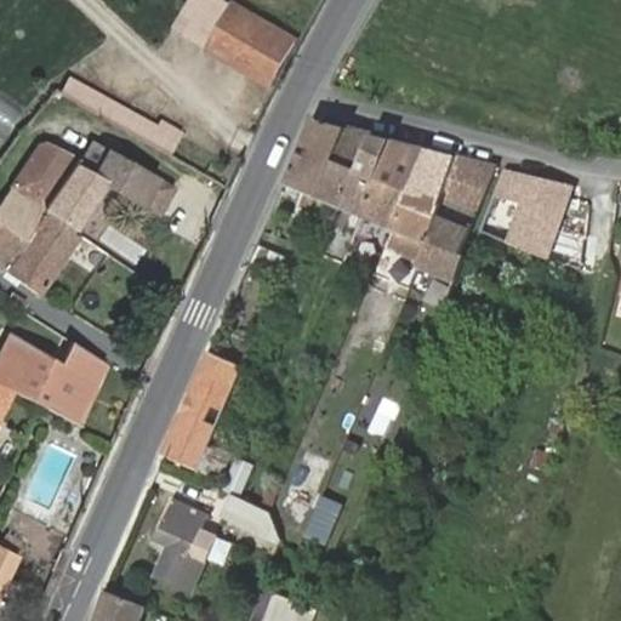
[(206,52),(272,90),(300,43),(234,4),(232,7),(220,0),(191,0),(174,29),(209,49),(206,52)]
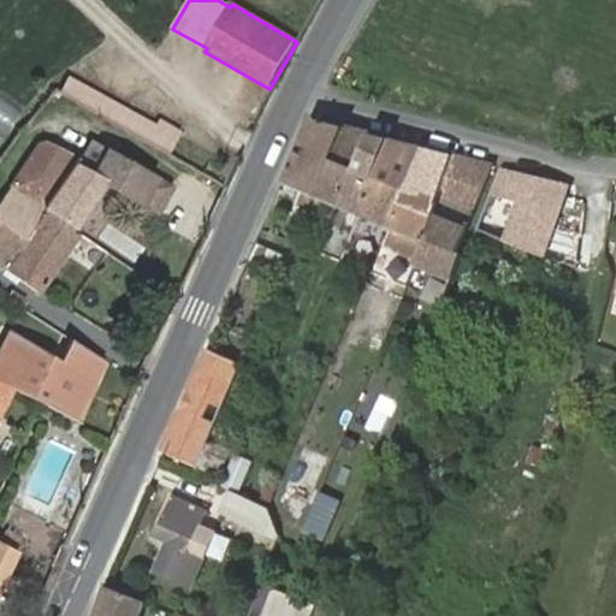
[(105,120),(167,157),(179,134),(160,122),(158,126),(69,77),(58,94),(105,120)]
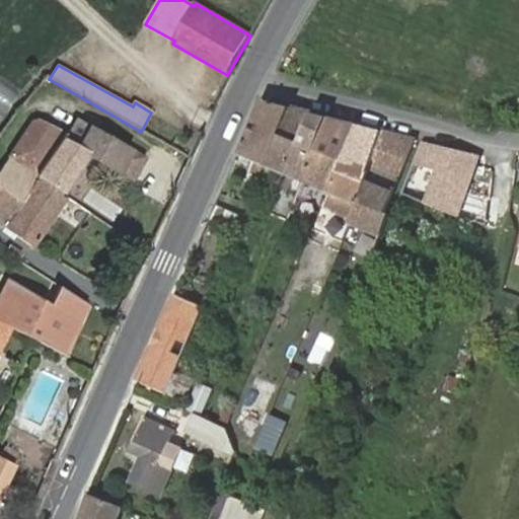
[(258,177),(264,166),(290,107),(263,100),(238,155),(255,162),(249,173),(258,177)]
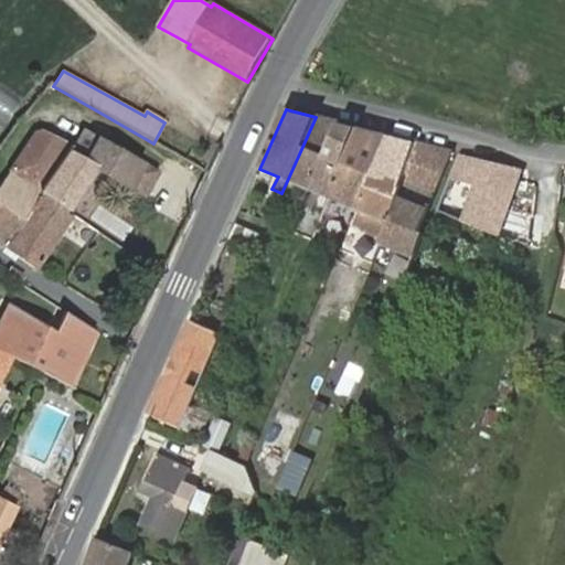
[(358,129),(316,117),(287,181),(328,196),(358,129)]
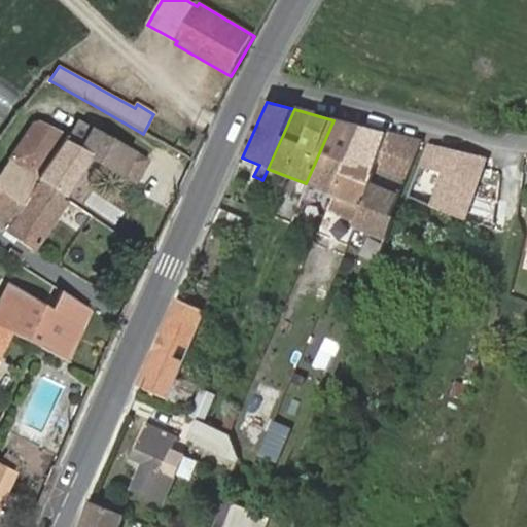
[(332,194),(360,127),(334,120),(306,183),(332,194)]
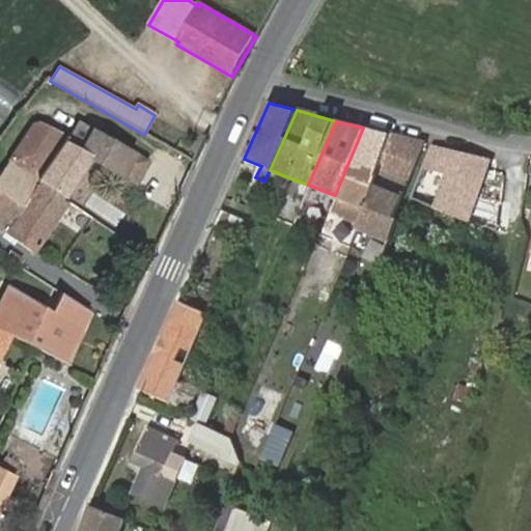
[(38,182),(67,138),(35,122),(0,175),(0,184),(26,201),(38,182)]
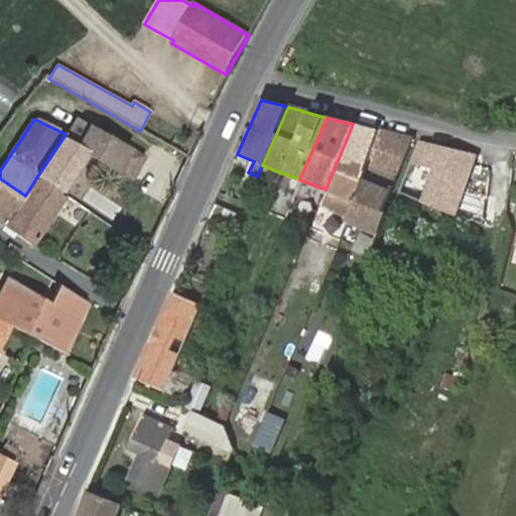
[(76,119),(66,134),(74,138),(73,144),(90,153),(109,163),(114,165),(134,176),(145,153),(76,119)]
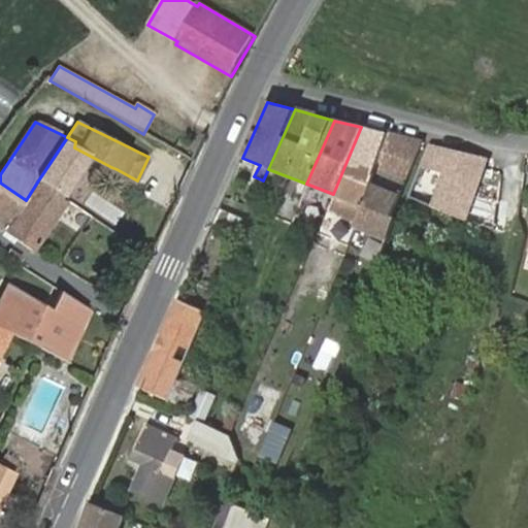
[(358,224),(392,135),(361,127),(333,194),(328,206),(327,210),(358,224)]
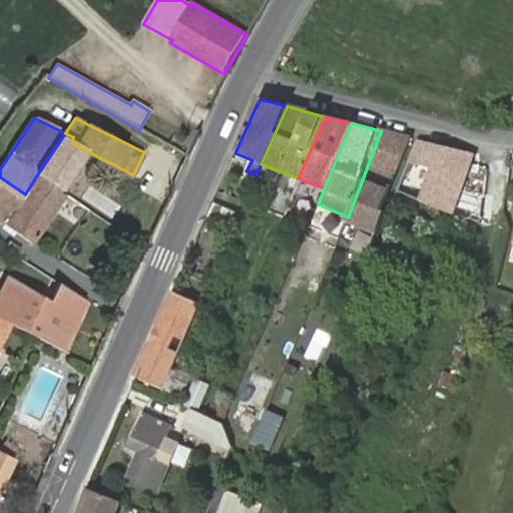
[(348,217),(346,221),(374,233),(391,188),(410,139),(381,131),(348,217)]
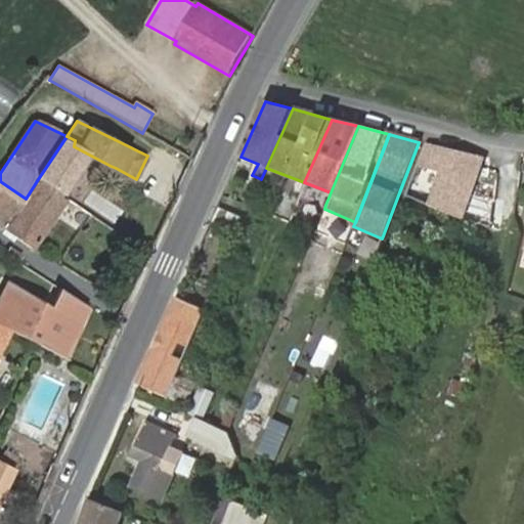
[(75,140),(67,136),(38,179),(64,198),(91,156),(74,146),(75,140)]
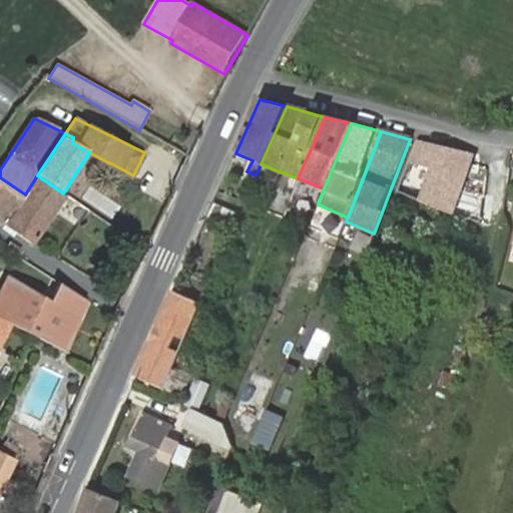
[(453,214),(455,214),(473,154),(416,140),(406,164),(430,173),(418,200),(435,208),(453,214)]
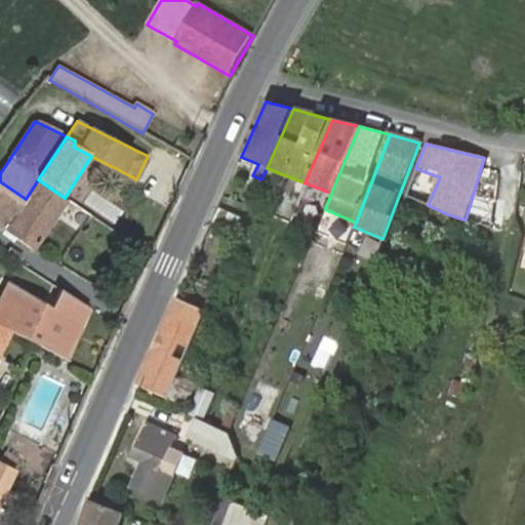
[(26,199),(0,182),(0,228),(35,251),(69,201),(65,198),(38,179),(26,199)]
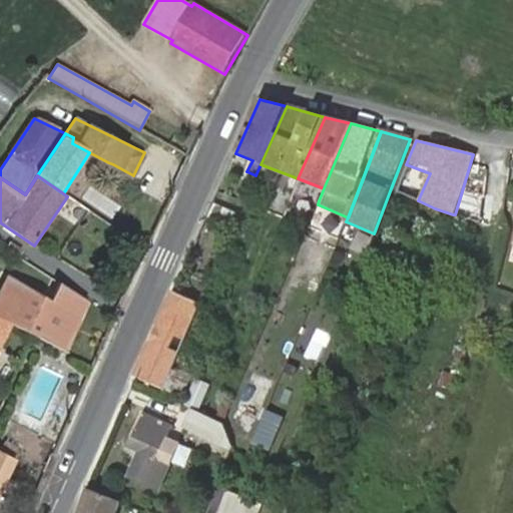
[(374,233),(354,286),(377,294),(389,262),(402,266),(399,274),(433,284),(447,235),(446,234),(453,214),(435,208),(418,200),(395,189),(391,188),(374,233)]
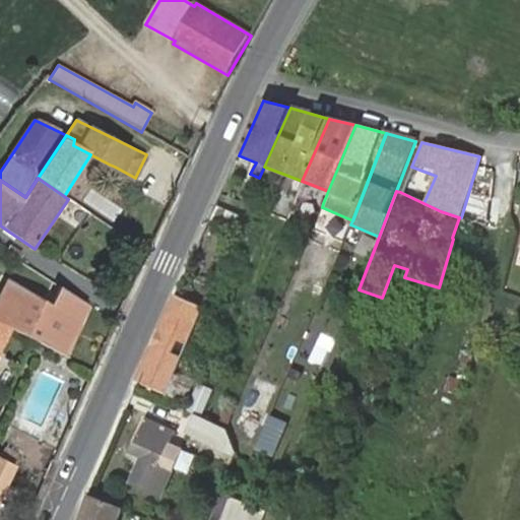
[(137,381),(166,393),(179,364),(213,284),(186,272),(137,381)]
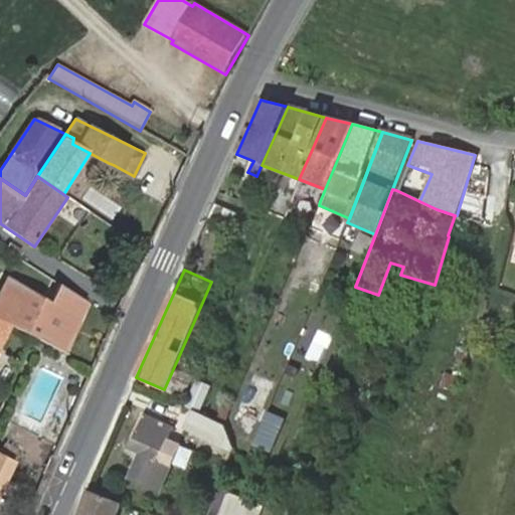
[(10,278),(0,299),(0,321),(10,326),(33,338),(37,340),(60,351),(83,301),(60,286),(59,286),(49,304),(10,278)]
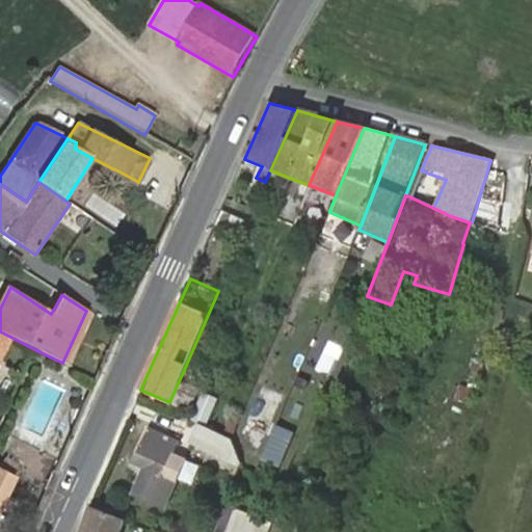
[(0,331),(0,358),(10,337),(0,331)]
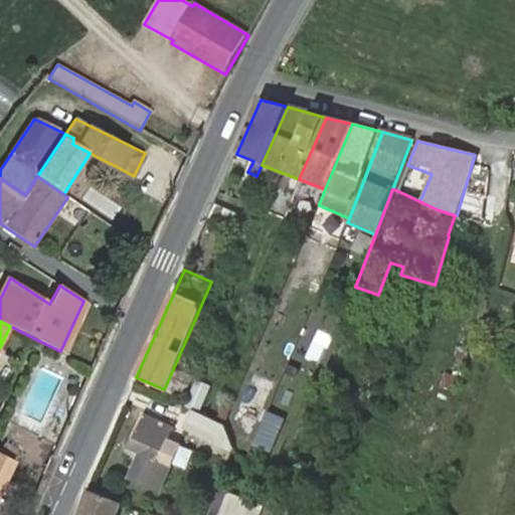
[(177,360),(164,389),(181,397),(194,367),(177,360)]
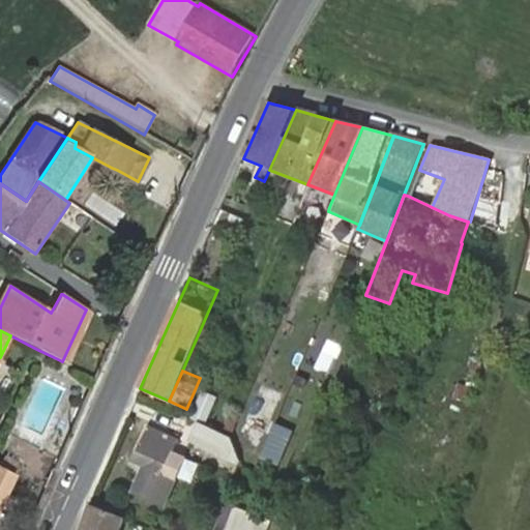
[(233,441),(235,448),(257,459),(286,392),(259,380),(233,441)]
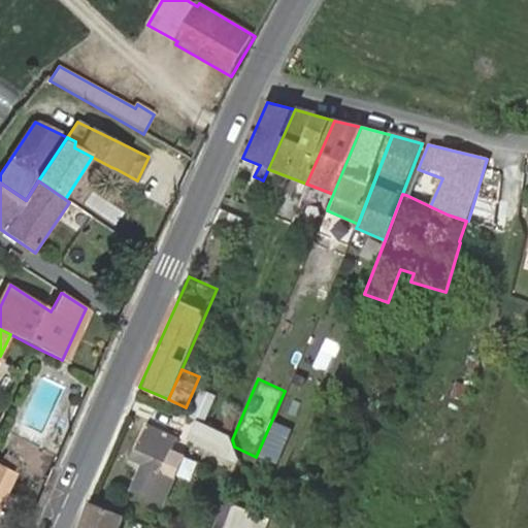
[(187,416),(203,423),(215,396),(198,389),(187,416)]
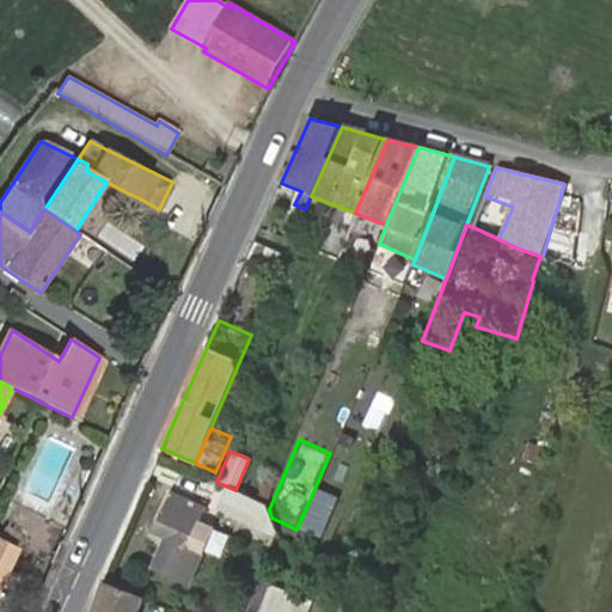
[(352,473),(336,465),(324,494),(338,500),(352,473)]
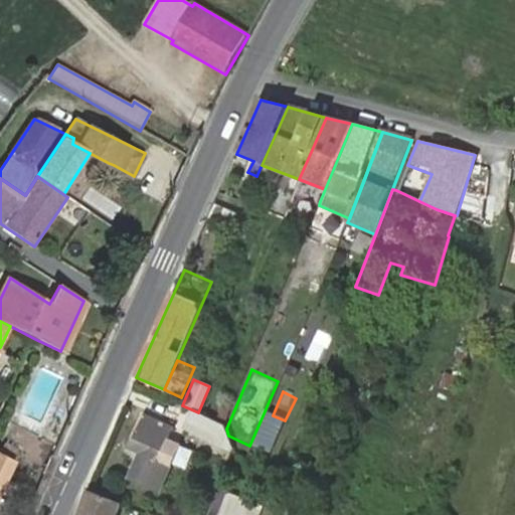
[(187,428),(234,451),(228,436),(226,428),(224,425),(197,413),(194,411),(187,428)]
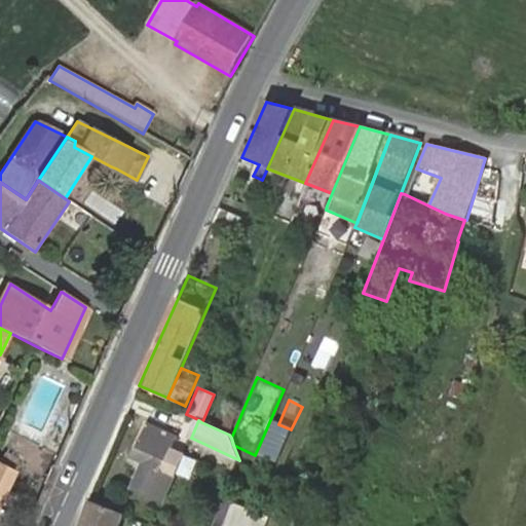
[(144,462),(133,489),(163,501),(188,447),(175,442),(176,437),(146,424),(133,456),(144,462)]
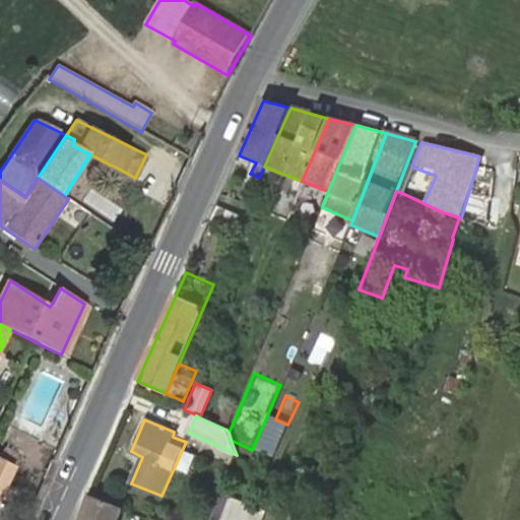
[(0,459),(0,497),(15,466),(0,459)]
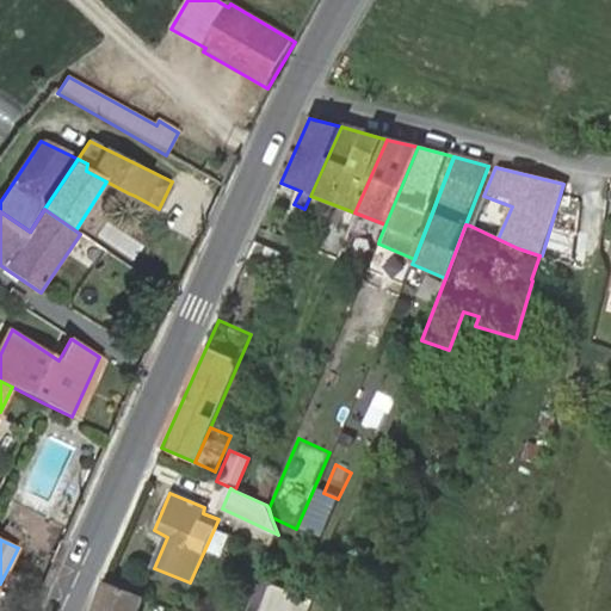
[(140,610),(144,599),(104,584),(93,610),(140,610)]
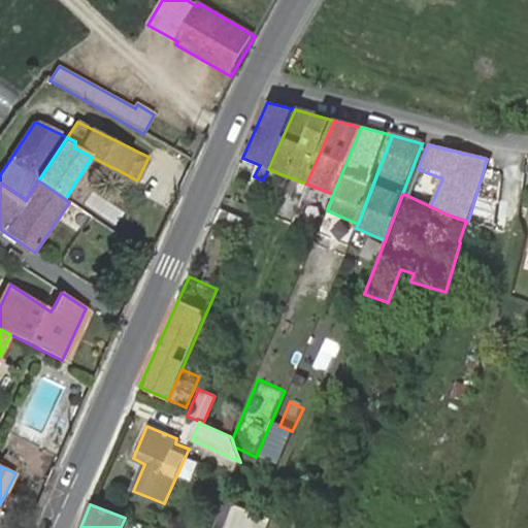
[(221,527),(263,527),(267,519),(230,504),(221,527)]
